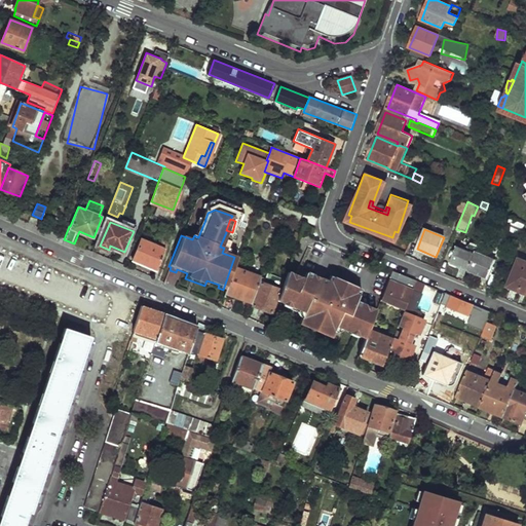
[(231,234),(226,232),(220,247),(224,248),(226,249),(231,234)]
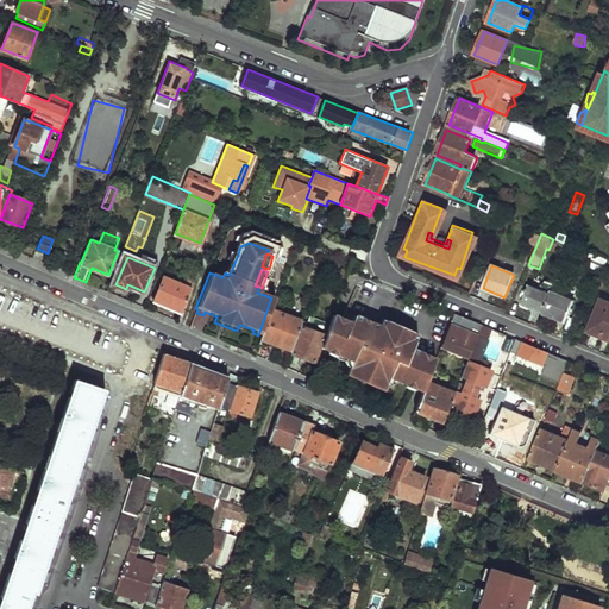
[(165,275),(156,300),(183,311),(196,276),(190,275),(188,283),(165,275)]
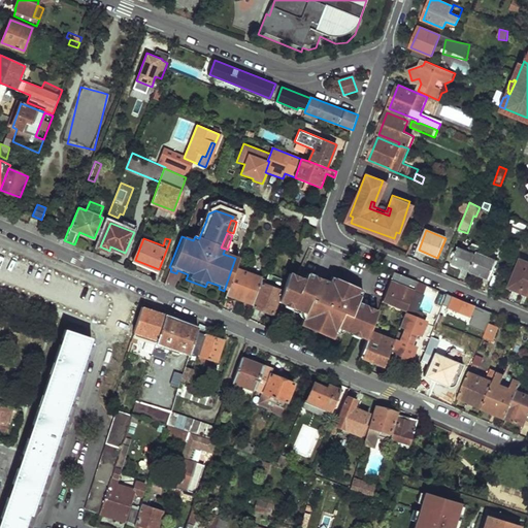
[(459,248),(453,263),(471,270),(477,255),(459,248)]
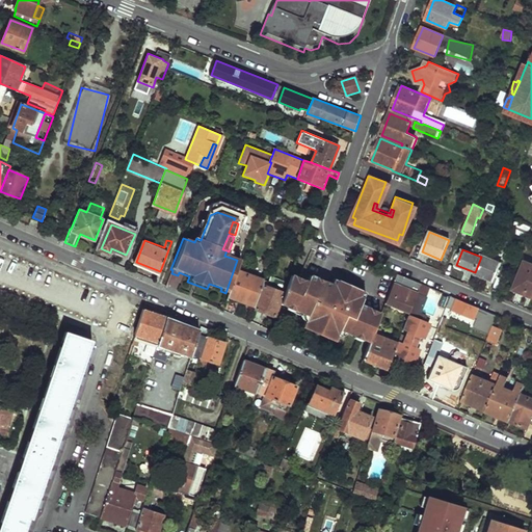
[(481,257),(475,272),(497,282),(504,263),(482,255),(481,257)]
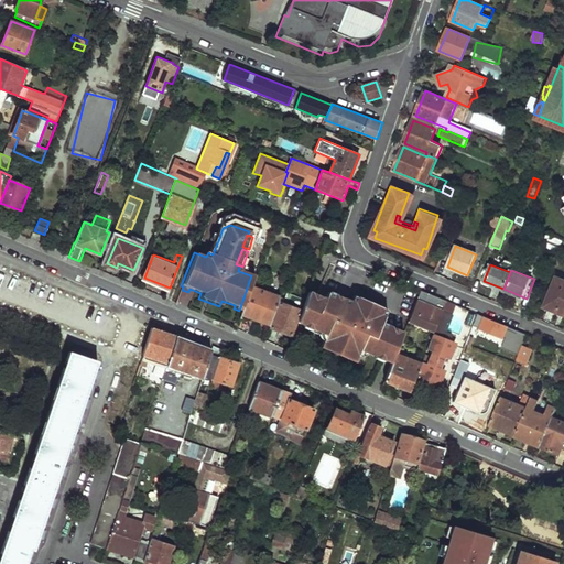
[(563,281),(557,280),(546,307),(563,314),(563,281)]
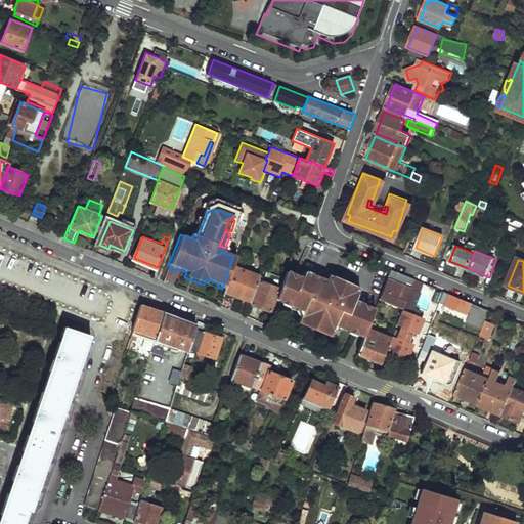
[(261,276),(234,267),(227,287),(224,296),(252,303),(261,276)]
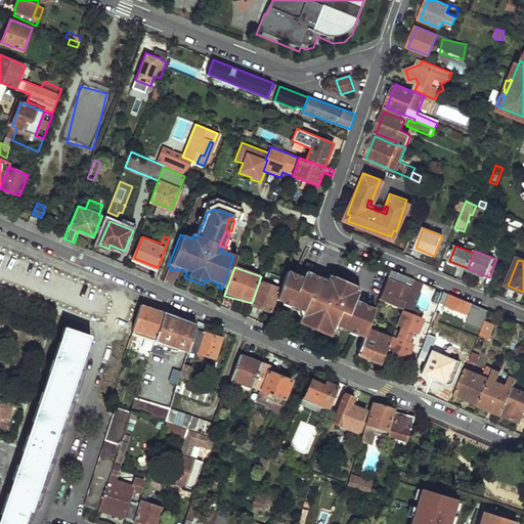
[(287,271),(277,297),(282,300),(282,302),(290,305),(291,303),(304,309),(299,321),(316,329),(333,284),(336,276),(331,274),(328,281),(306,272),(303,278),(287,271)]
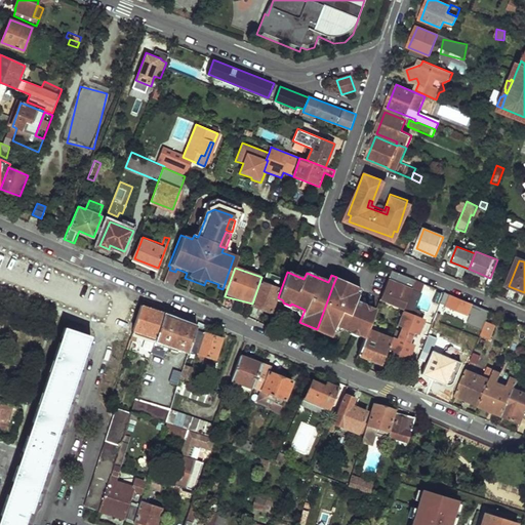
[(333,284),(317,329),(330,335),(335,323),(350,329),(349,331),(357,334),(358,331),(366,336),(369,329),(376,310),(357,300),(359,294),(362,287),(358,285),(336,277),(333,284)]
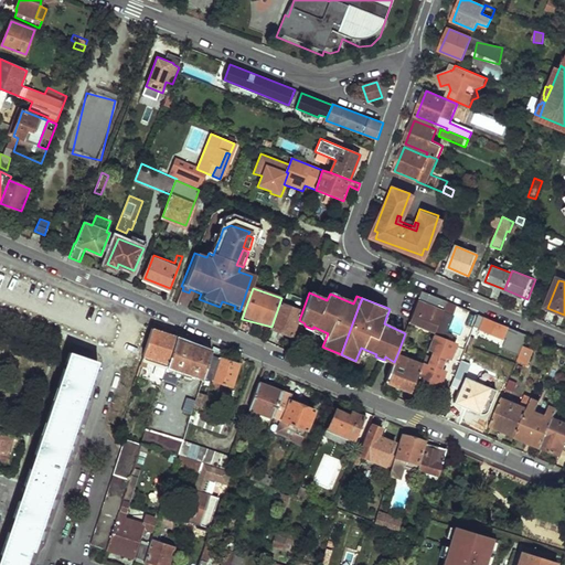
[(418,300),(411,321),(436,331),(444,311),(444,310),(418,300)]
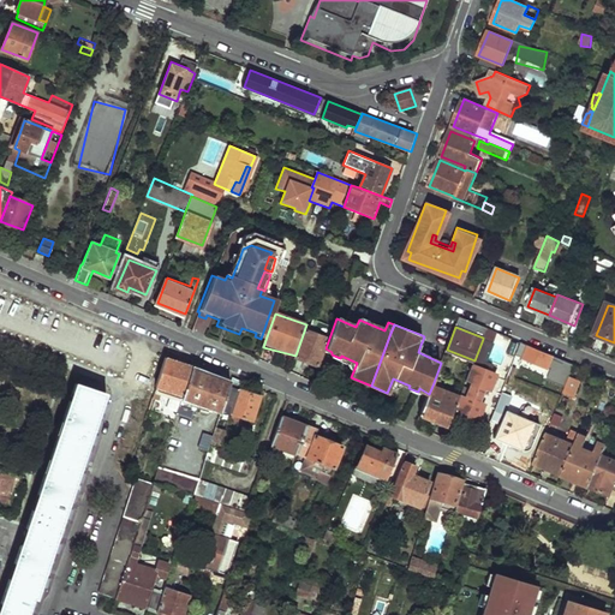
[(483,338),(483,339),(494,344),(499,333),(488,328),(485,335),(483,338)]
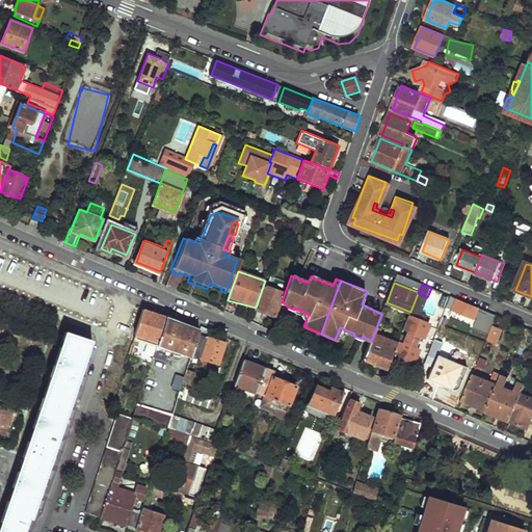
[(265,286),(257,310),(275,316),(284,293),(265,286)]
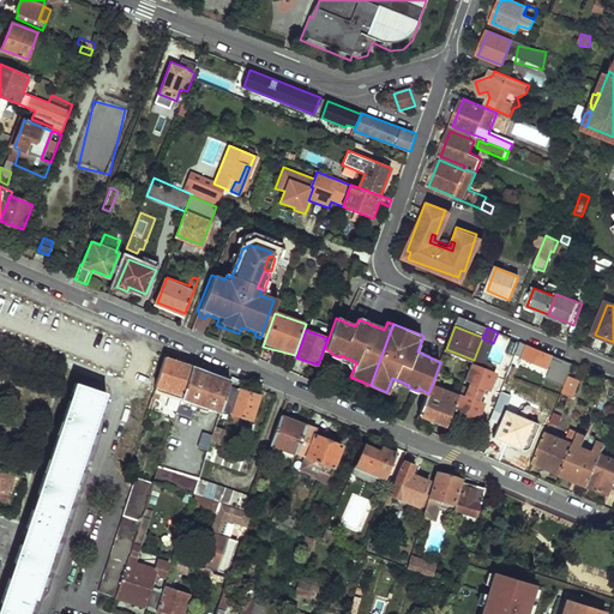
[(459,396),(455,409),(479,419),(485,404),(479,402),(485,387),(489,390),(495,374),(491,372),(494,365),(486,361),(493,343),(482,338),(474,360),(459,396)]
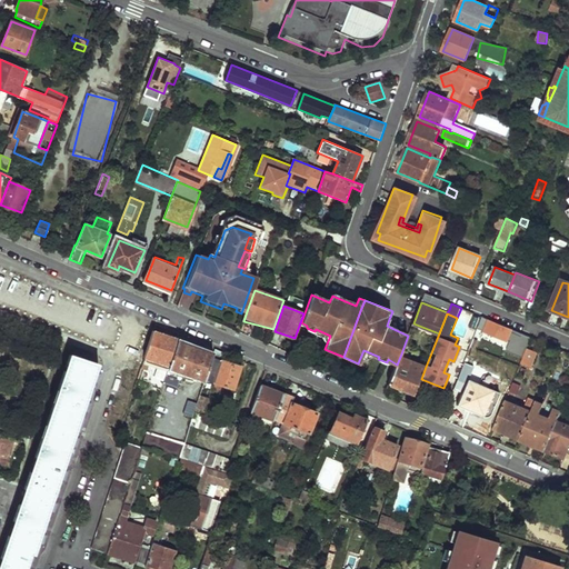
[(483,317),(479,328),(509,340),(512,329),(500,323),(483,317)]
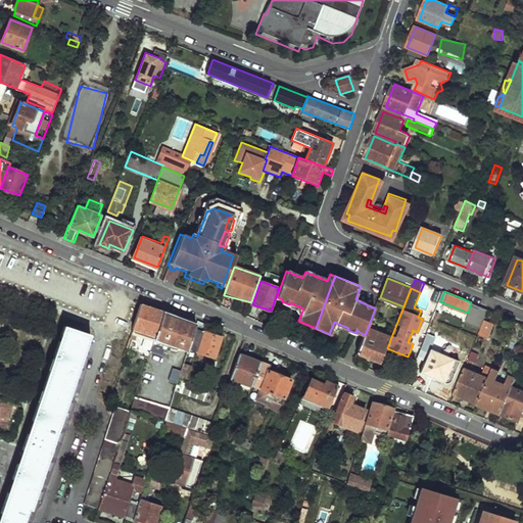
[(134,327),(134,328),(135,328),(140,330),(156,336),(163,314),(164,313),(142,304),(134,327)]
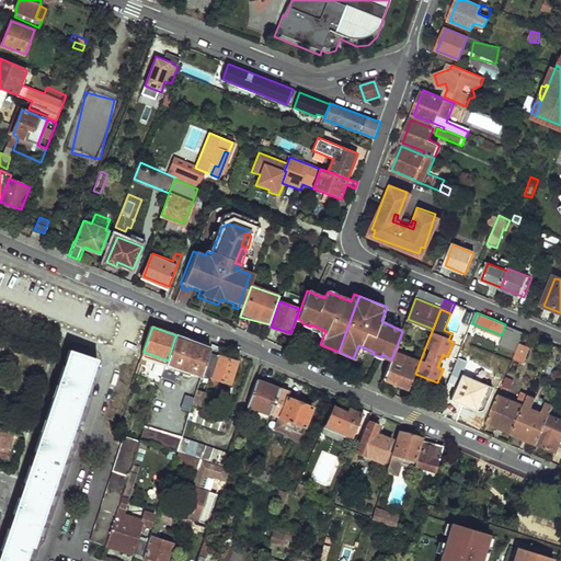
[(168,361),(167,363),(203,377),(203,376),(212,348),(175,336),(168,361)]
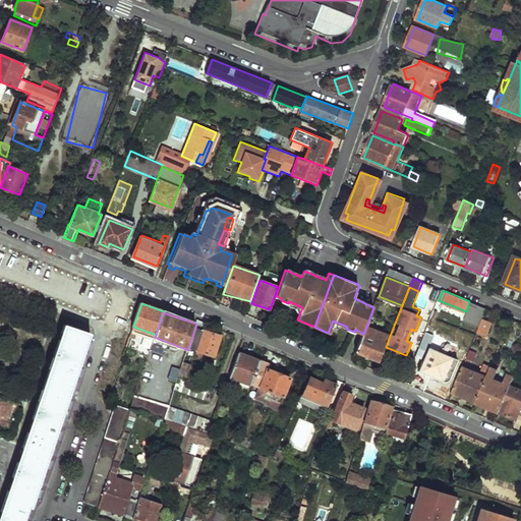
[(483,317),(477,332),(487,336),(493,322),(483,317)]
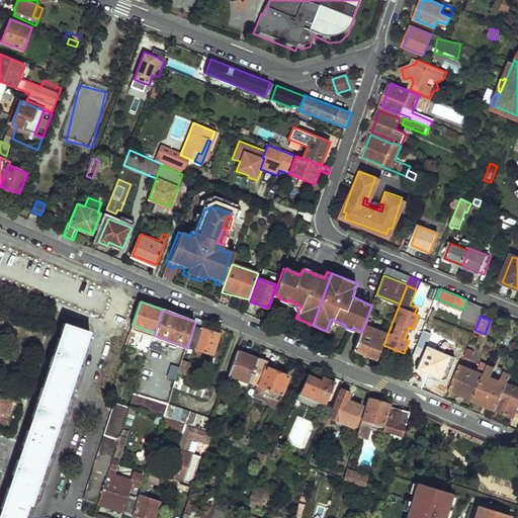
[(195,322),(187,347),(211,355),(220,335),(201,329),(204,321),(196,318),(195,322)]
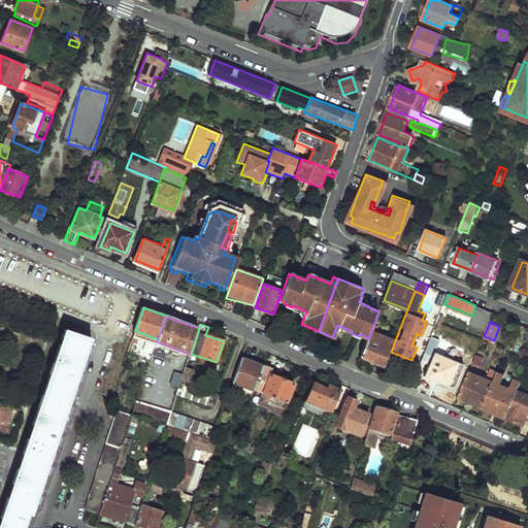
[(66,330),(0,522),(0,527),(24,527),(29,513),(32,514),(36,500),(37,496),(46,471),(47,466),(57,442),(58,437),(67,411),(69,407),(78,380),(79,375),(88,353),(89,349),(92,340),(66,330)]
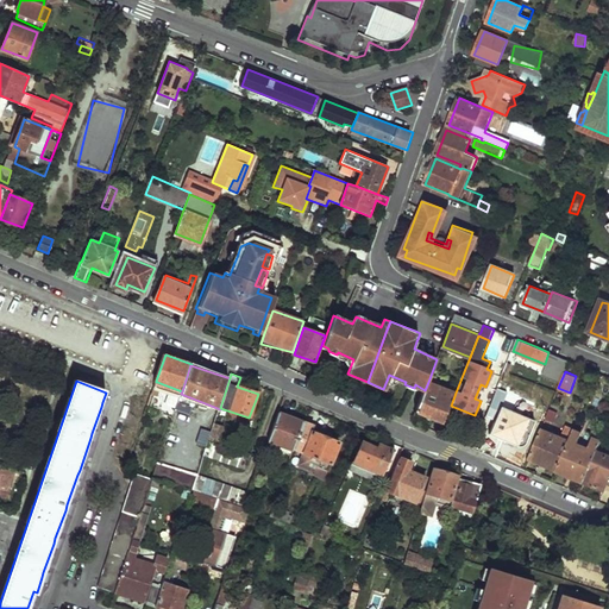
[(425,390),(416,410),(444,421),(451,406),(456,393),(428,382),(425,390)]
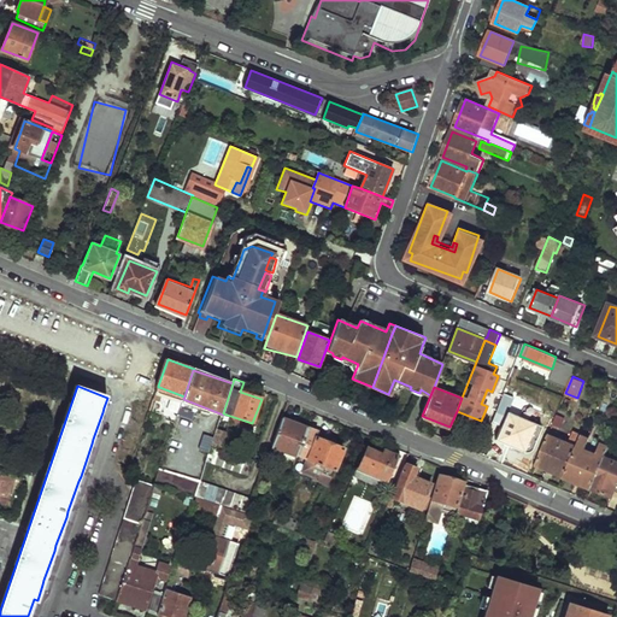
[(501,425),(497,439),(507,444),(509,440),(527,447),(535,422),(509,412),(516,397),(505,393),(493,422),(501,425)]
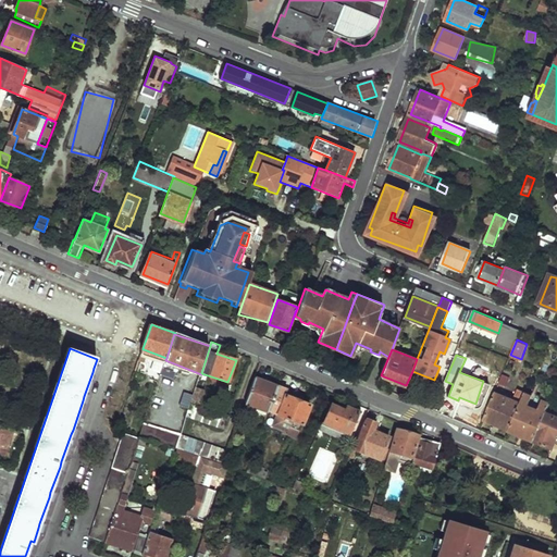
[(146,369),(157,375),(162,364),(151,358),(146,369)]
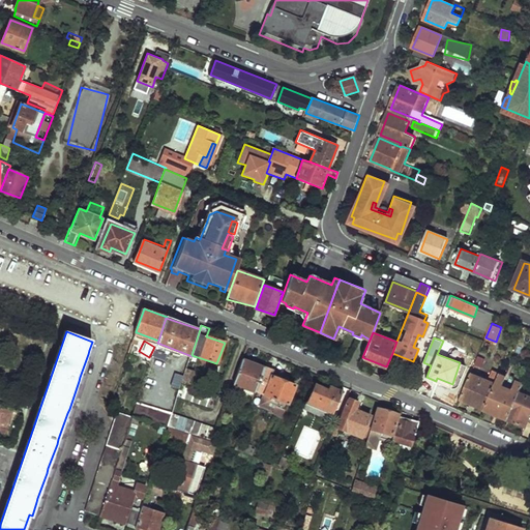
[(155,348),(153,355),(167,360),(169,352),(155,348)]
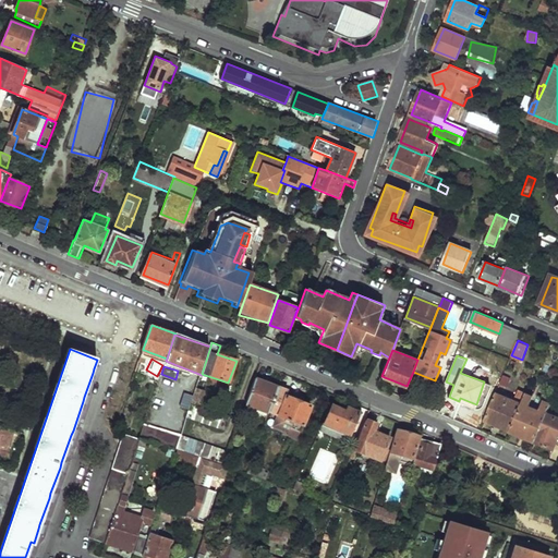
[(505,375),(501,383),(508,386),(511,377),(505,375)]
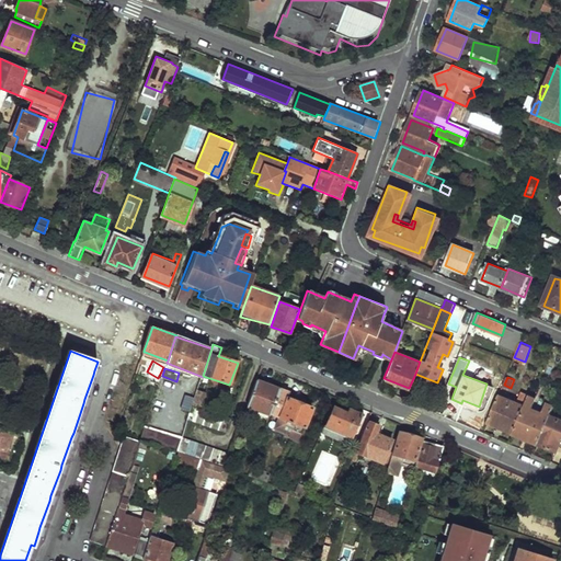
[(258,379),(248,407),(271,415),(271,414),(281,388),(258,379)]
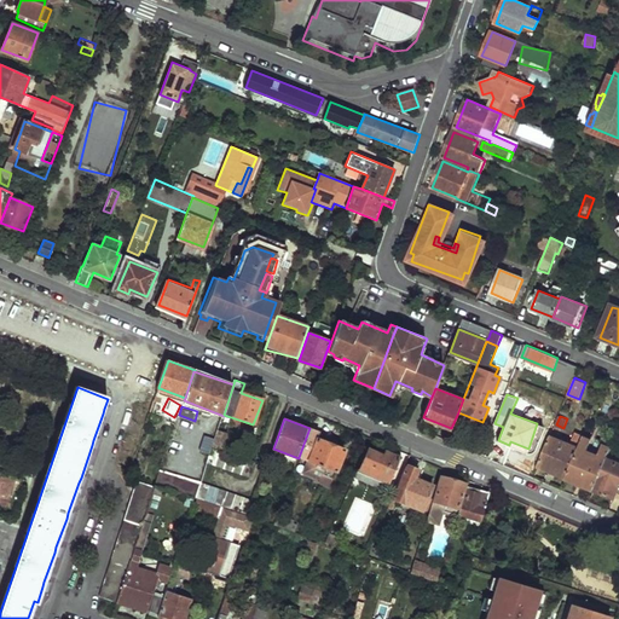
[(310,428),(299,457),(308,461),(304,473),(320,479),(319,481),(330,486),(345,449),(330,443),(331,440),(318,434),(319,432),(310,428)]
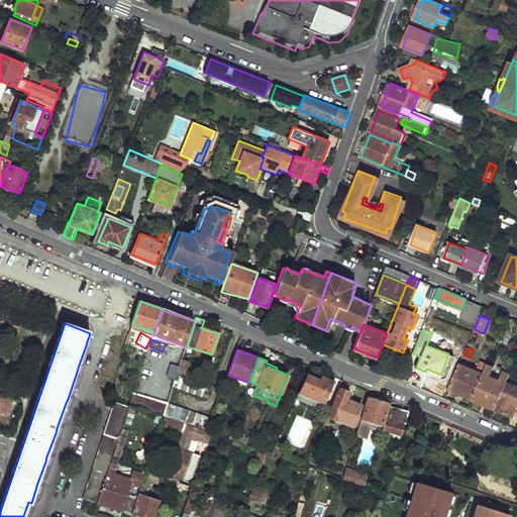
[(178,372),(186,375),(190,362),(182,359),(178,372)]
